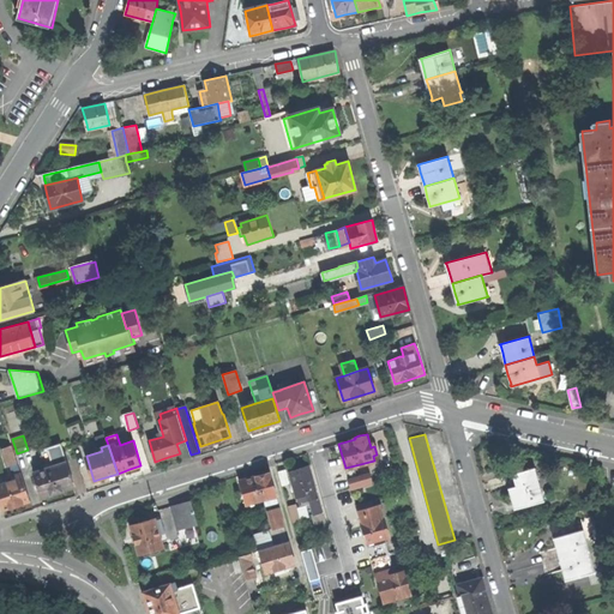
[(11,507),(30,501),(18,463),(13,446),(5,449),(11,465),(13,465),(16,473),(13,473),(16,480),(0,485),(0,500),(4,510),(11,507)]
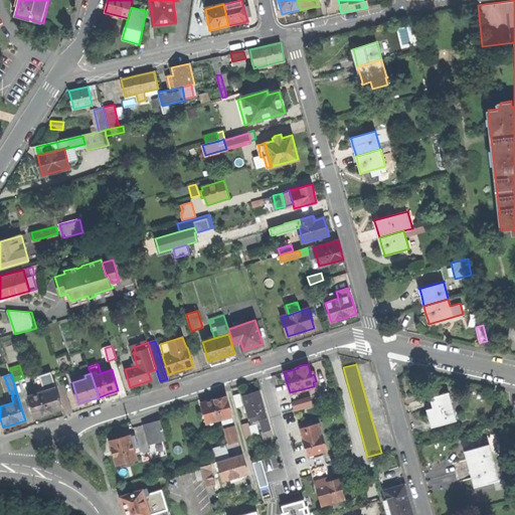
[(47,413),(63,408),(58,391),(61,390),(59,386),(28,396),(35,417),(47,413)]
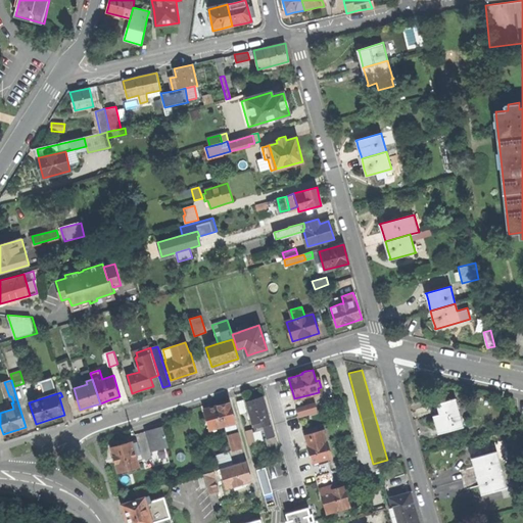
[(256,423),(270,419),(264,396),(251,399),(246,401),(253,424),(256,423)]
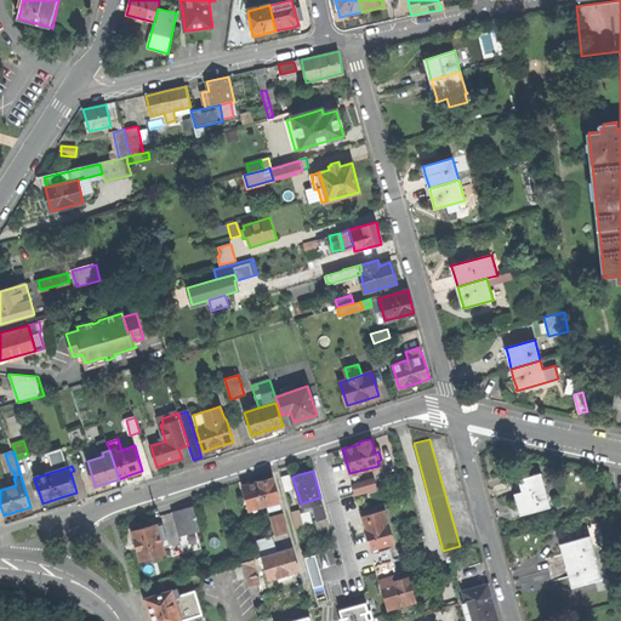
[(520,517),(558,506),(556,499),(548,497),(541,473),(542,473),(541,472),(518,479),(519,479),(523,491),(514,494),(518,505),(520,516),(520,517)]
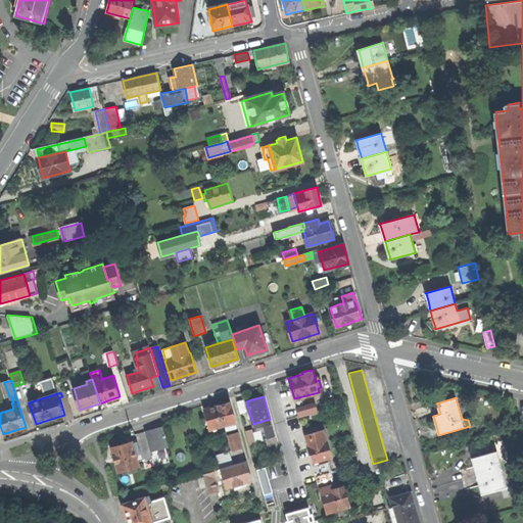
[(336,420),(347,417),(343,400),(333,403),(336,420)]
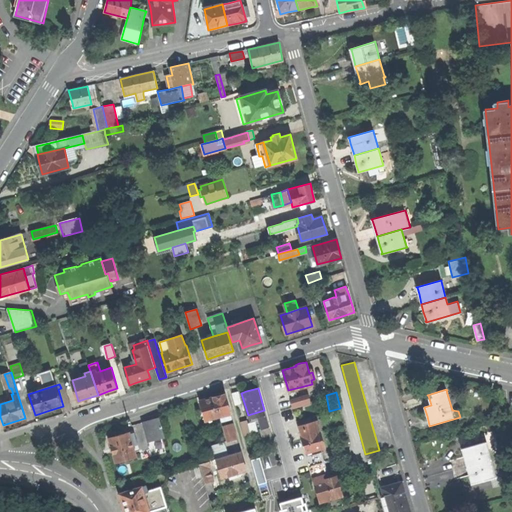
[(221,416),(230,414),(225,394),(207,399),(200,401),(206,421),(221,416)]
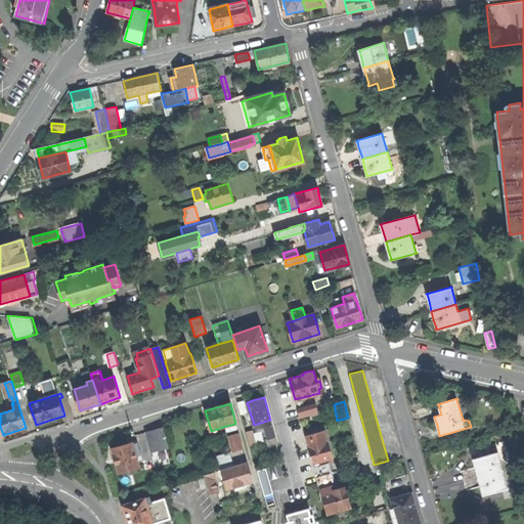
[(300,418),(318,412),(316,405),(298,410),(300,418)]
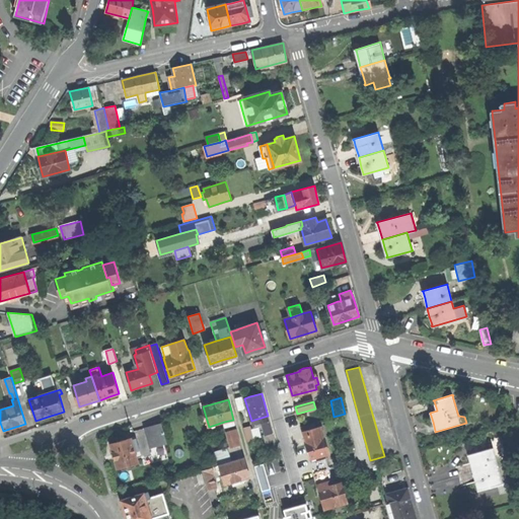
[(268,416),(254,420),(255,425),(264,423),(267,434),(272,432),(268,416)]
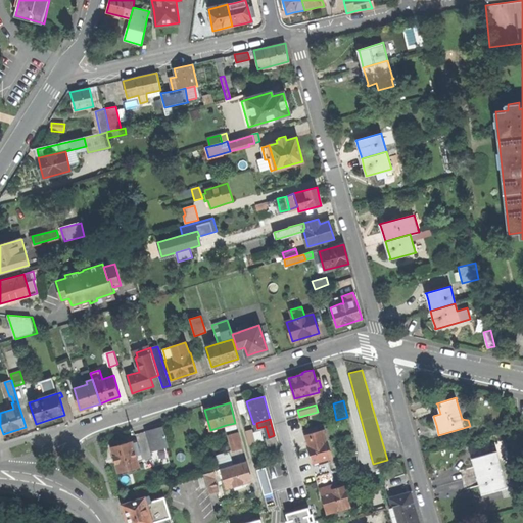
[(163,426),(147,430),(152,450),(169,445),(163,426)]
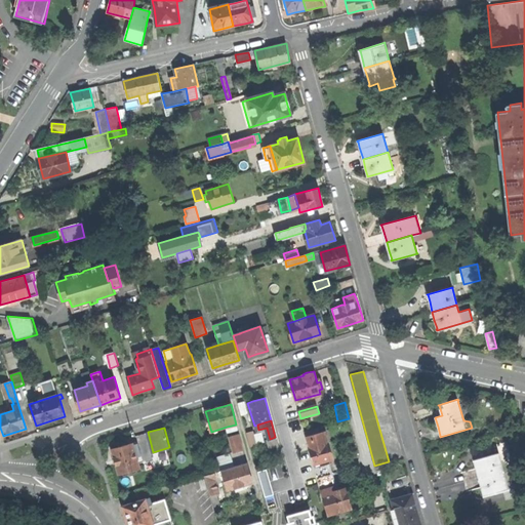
[(251,445),(257,443),(253,431),(247,433),(251,445)]
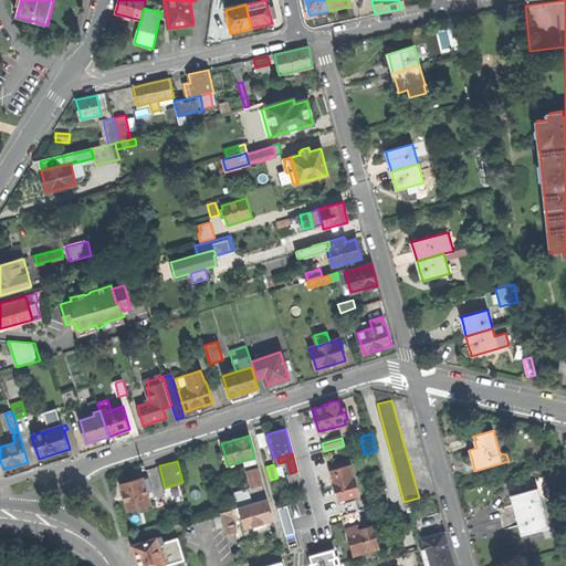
[(338,501),(359,494),(356,482),(350,464),(329,471),(338,501)]
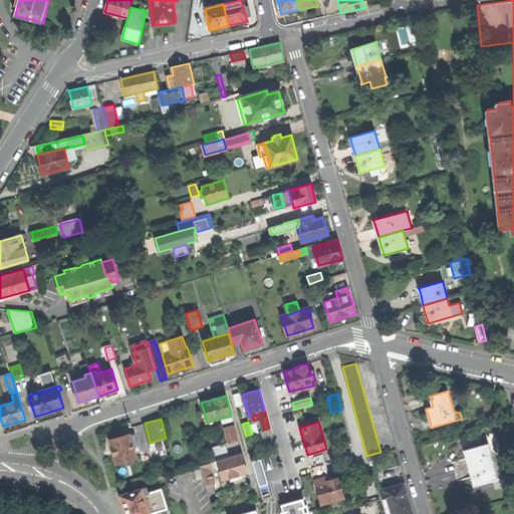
[(233,425),(225,427),(229,443),(237,440),(233,425)]
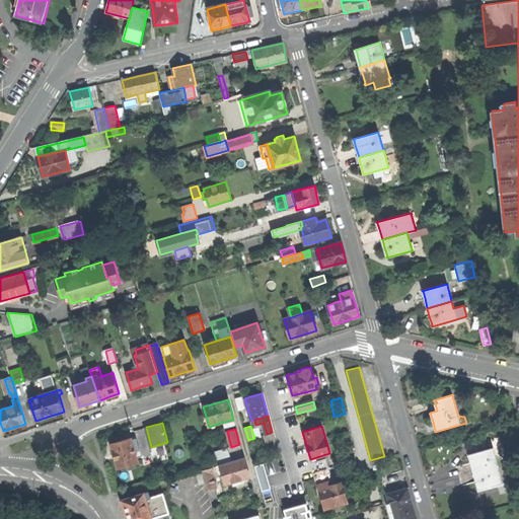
[(274,439),(272,432),(267,434),(265,434),(266,441),(274,439)]
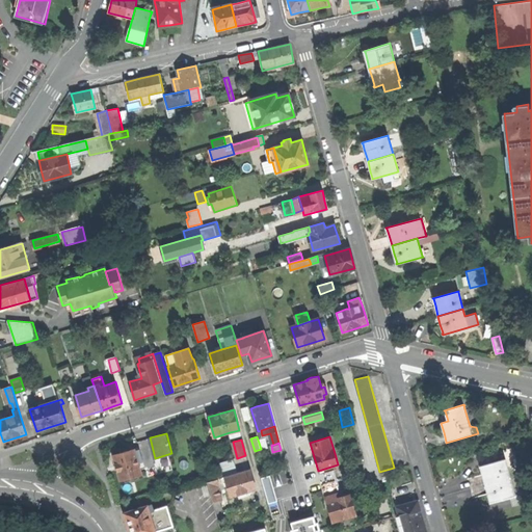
[(122,452),(113,454),(122,480),(142,474),(135,448),(122,452)]
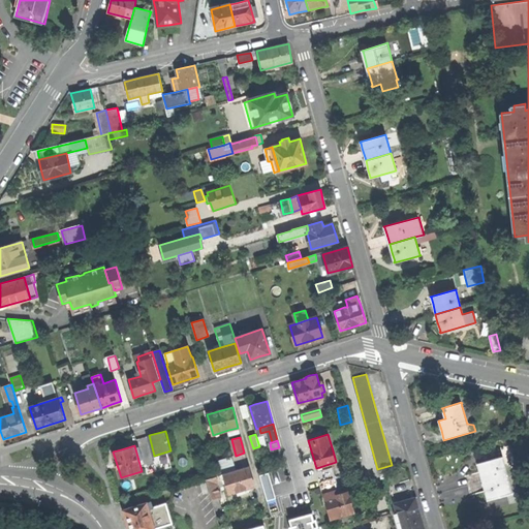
[(231,456),(218,460),(222,473),(236,469),(231,456)]
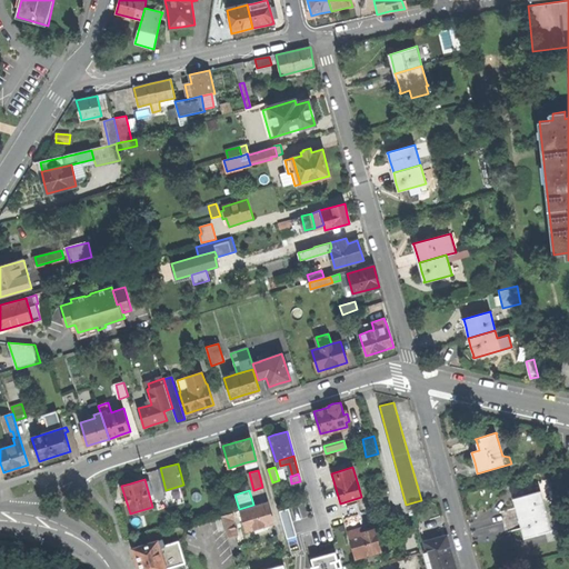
[(516,505),(519,518),(546,510),(540,491),(541,491),(541,490),(512,498),(513,499),(516,505)]
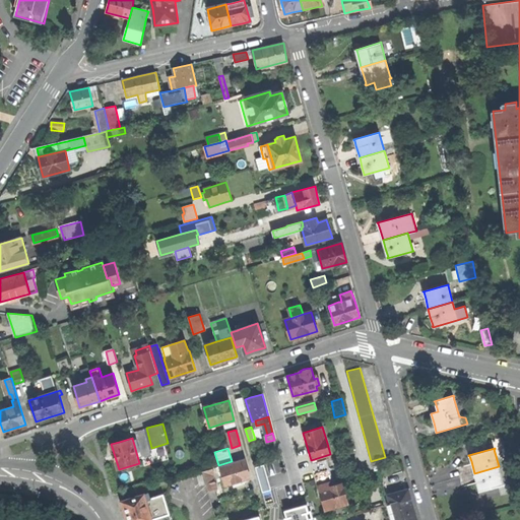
[(311,463),(314,472),(328,468),(329,468),(326,459),(311,463)]
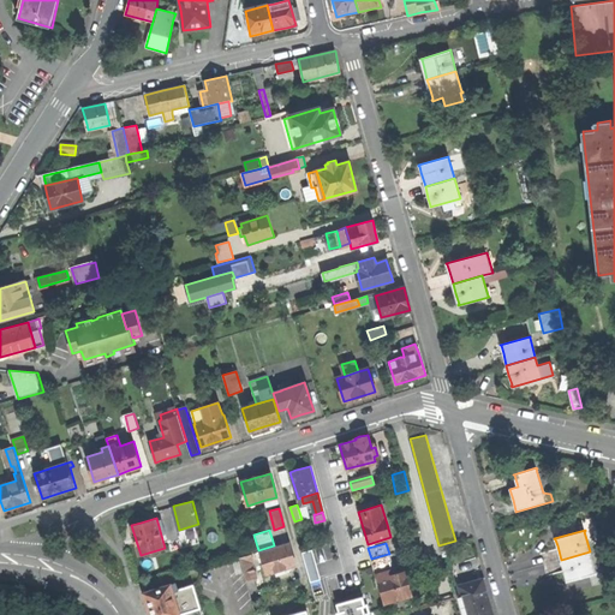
[(290,544),(261,553),(267,574),(275,572),(276,575),(281,573),(286,572),(285,568),(296,566),(290,544)]
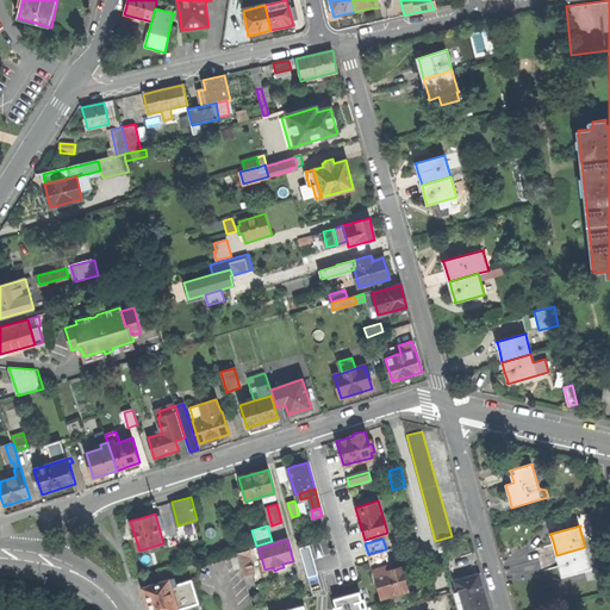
[(309,546),(299,548),(312,592),(322,589),(309,546)]
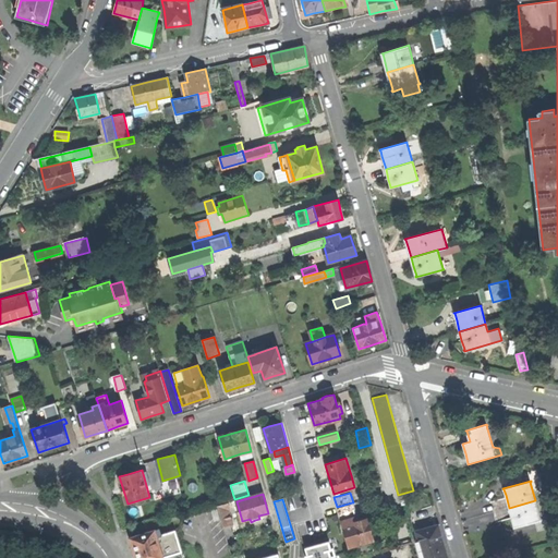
[(513,528),(542,519),(541,518),(540,519),(535,500),(509,508),(512,519),(513,525),(513,526),(513,528)]
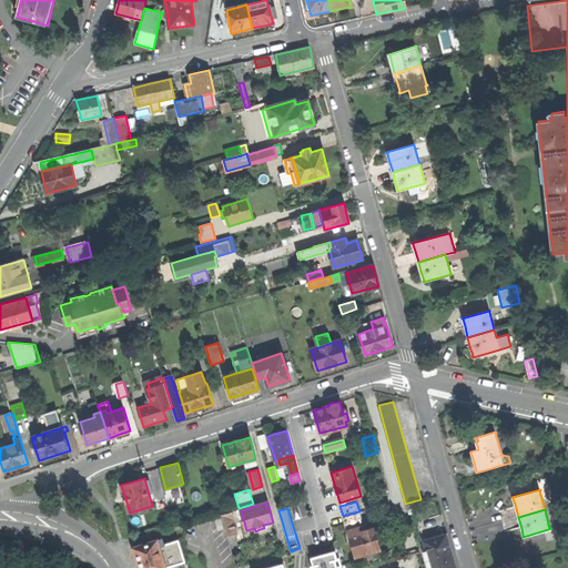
[(234,518),(232,511),(221,515),(226,536),(235,534),(231,519),(234,518)]
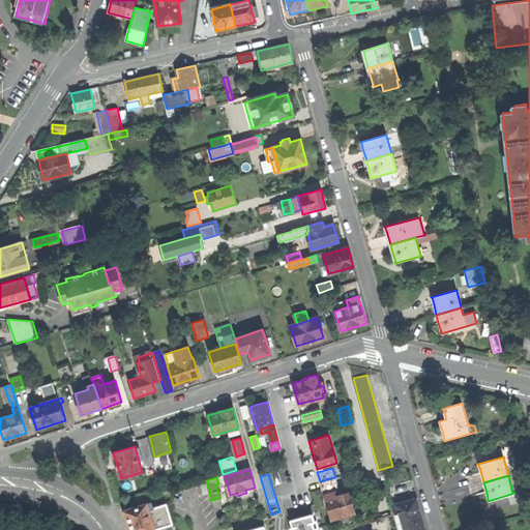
[(330,519),(354,511),(351,500),(348,491),(340,494),(334,477),(320,481),(330,519)]
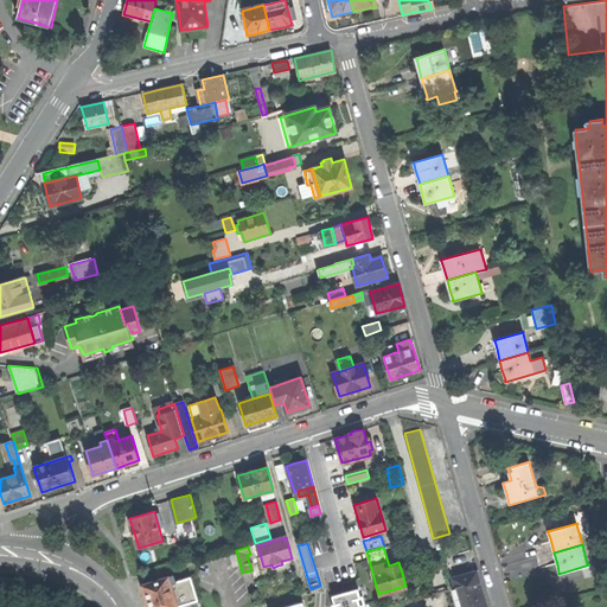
[(260,568),(251,570),(242,573),(246,585),(263,580),(260,568)]
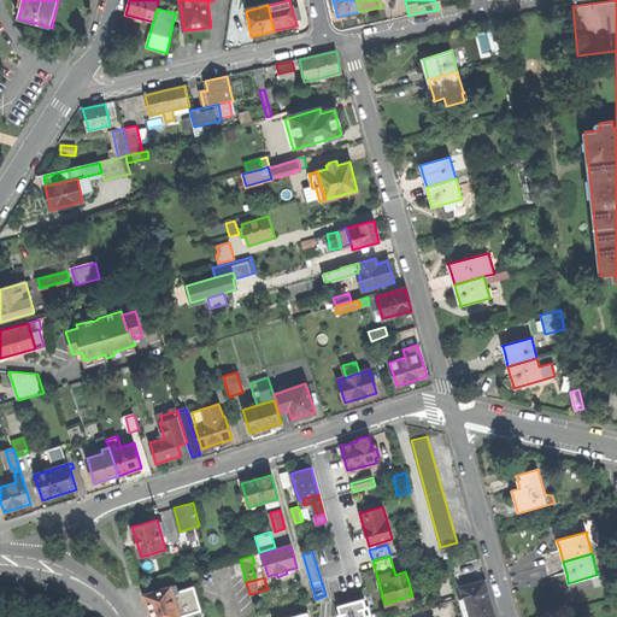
[(494,616),(491,603),(488,595),(485,595),(480,581),(462,587),(469,616),(494,616)]
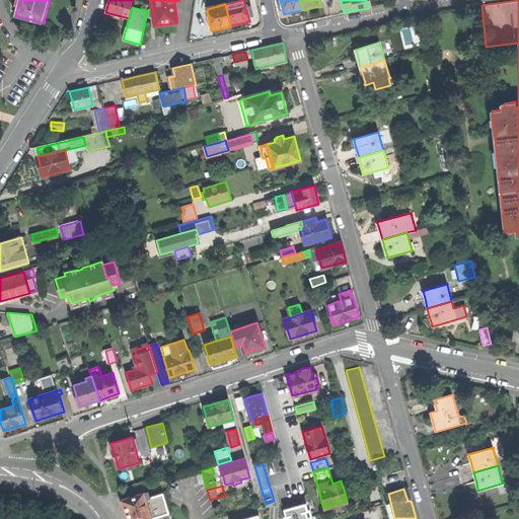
[(146,498),(151,518),(169,512),(163,493),(150,497),(146,498)]
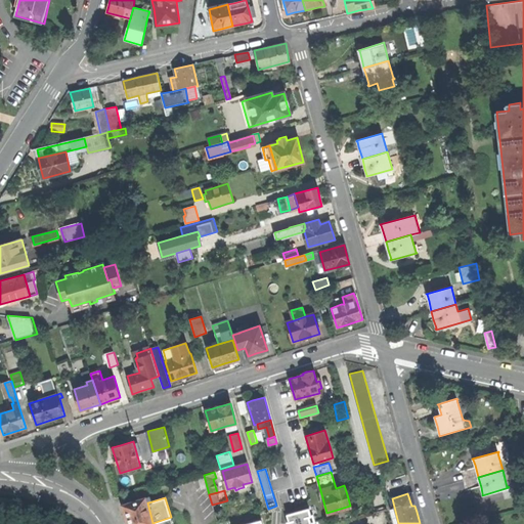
[(147,523),(153,523),(147,503),(143,504),(142,498),(122,505),(124,511),(125,512),(128,521),(128,523),(147,523)]
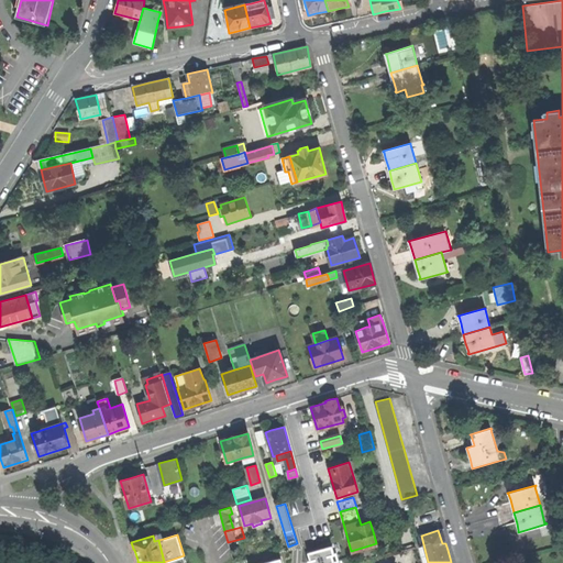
[(332,545),(308,553),(310,562),(337,562),(339,562),(337,553),(334,554),(332,545)]
